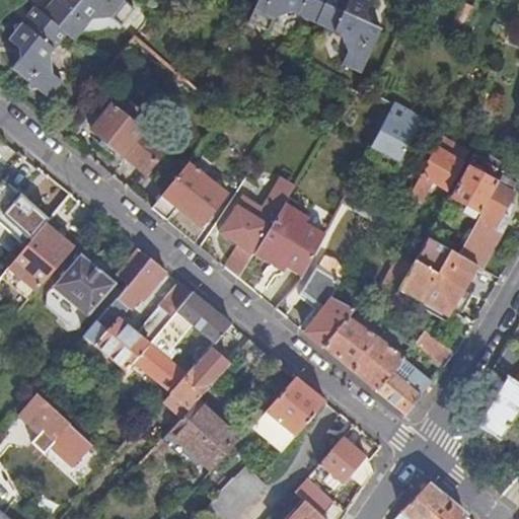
[(36,5),(35,6),(76,39),(77,40),(92,20),(110,17),(122,25),(134,9),(123,0),(54,0),(45,11),(36,5)]
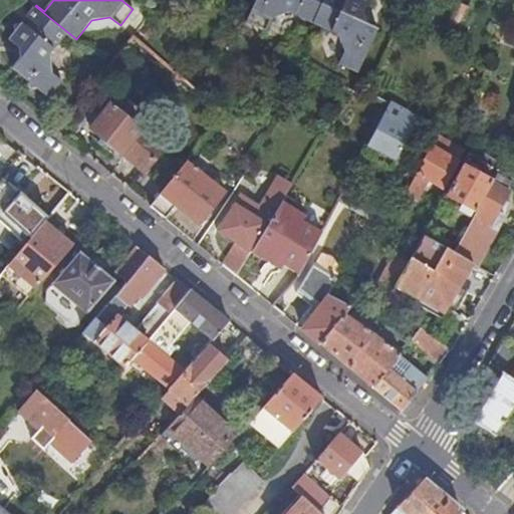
[(256,0),(248,22),(268,31),(273,19),(289,12),(314,22),(323,0),(256,0)]
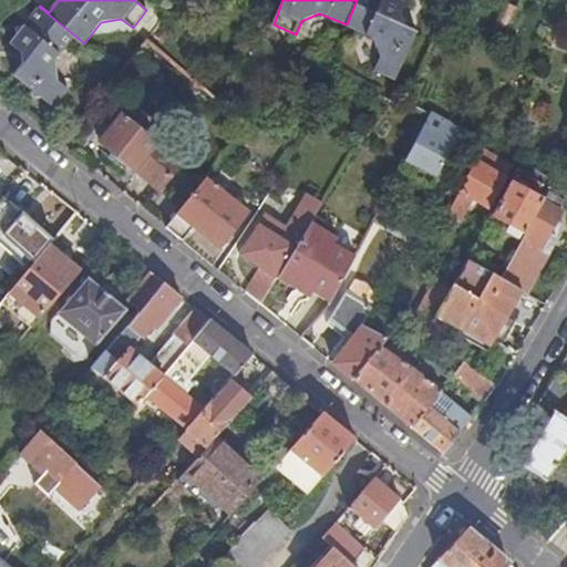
[(401,0),(357,0),(347,24),(372,35),(380,55),(373,69),(394,79),(415,31),(403,26),(400,16),(405,2),(401,0)]
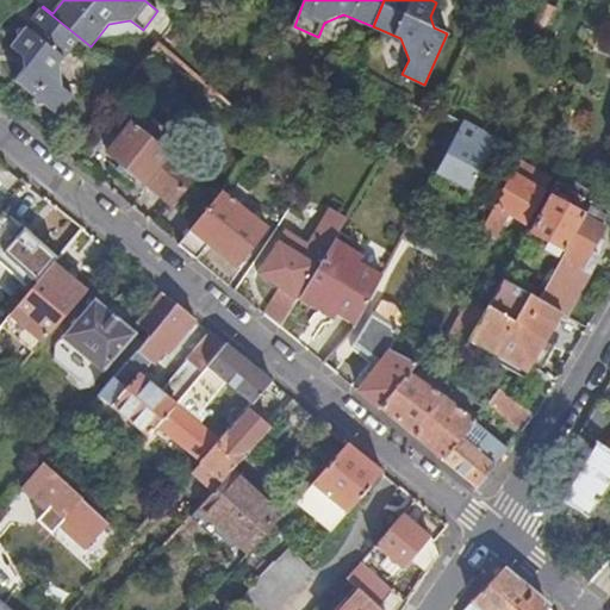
[(17,81),(60,116),(75,97),(63,87),(61,64),(79,42),(88,49),(91,47),(89,45),(42,7),(12,47),(23,56),(25,69),(17,81)]
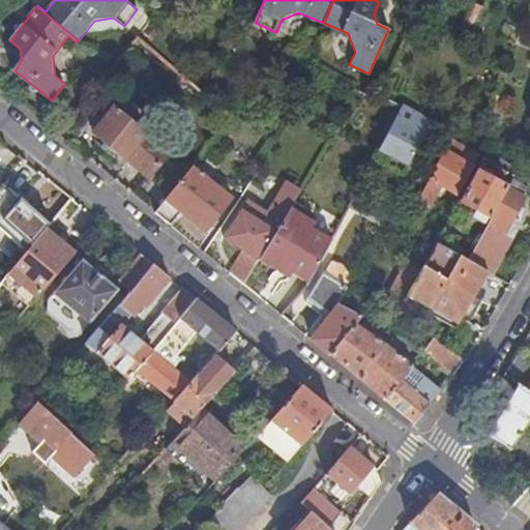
[(94,131),(148,176),(172,149),(154,134),(150,130),(147,134),(115,107),(94,131)]
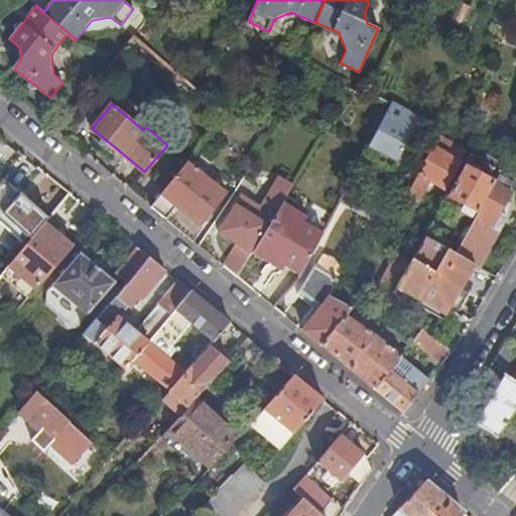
[(413,130),(409,128),(397,122),(402,114),(390,108),(366,154),(394,168),(413,130)]
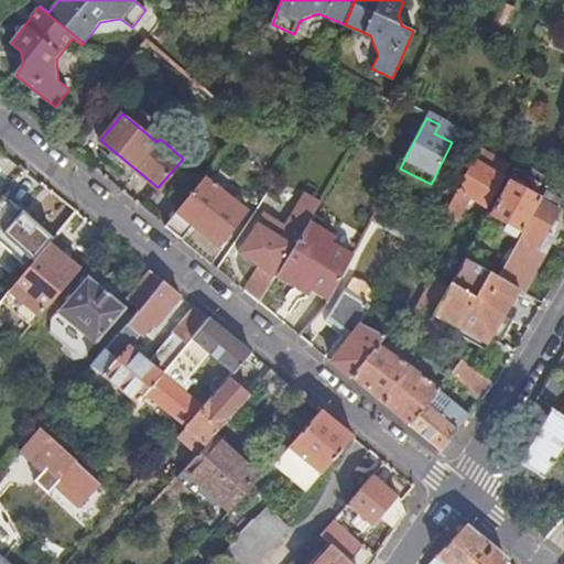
[(452,132),(440,125),(434,133),(447,140),(452,132)]
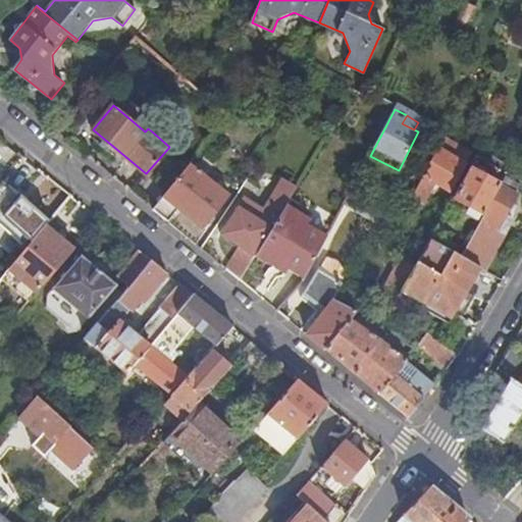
[(463,161),(469,150),(453,141),(445,137),(414,195),(426,201),(436,181),(451,190),(466,163),(463,161)]
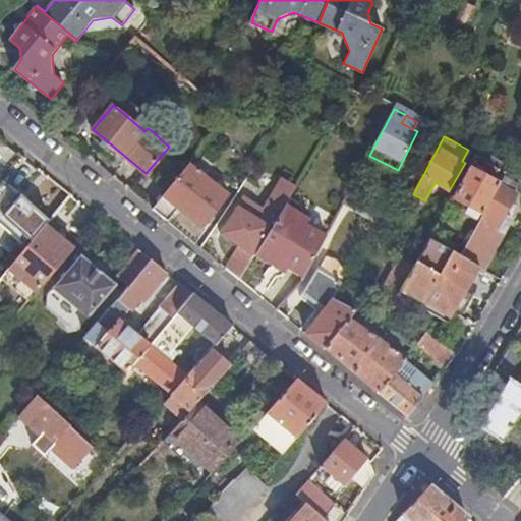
[(229,195),(190,165),(154,209),(166,220),(177,206),(181,209),(170,222),(196,244),(208,229),(205,227),(229,195)]
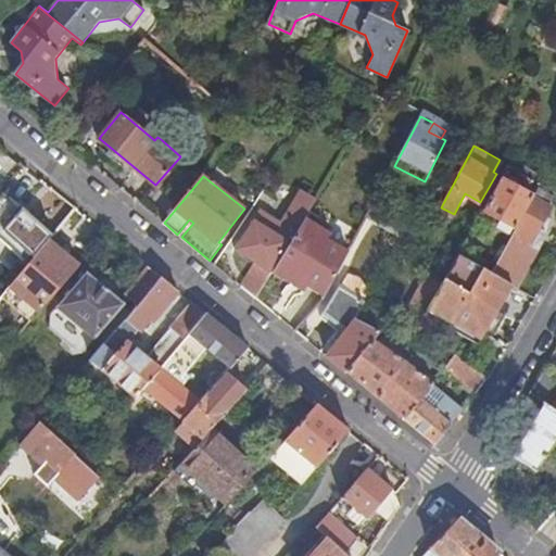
[(532,194),(513,184),(507,180),(501,177),(482,210),(515,227),(532,194)]
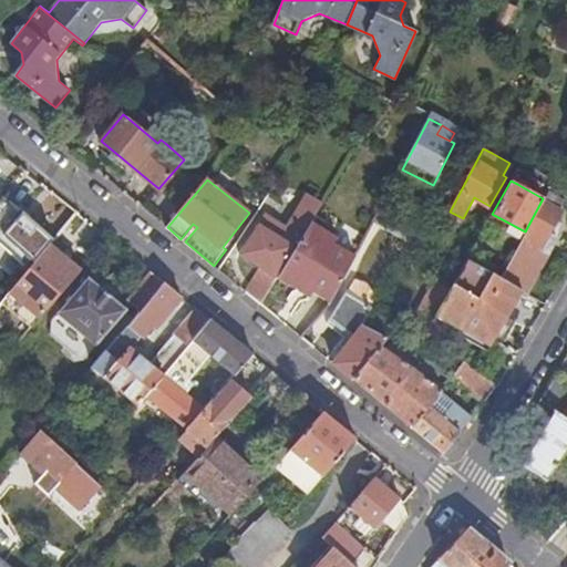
[(309,228),(326,198),(311,189),(288,226),(267,214),(240,255),(261,268),(247,292),(263,306),(278,279),(279,277),(277,276),(301,235),(303,236),(309,228)]
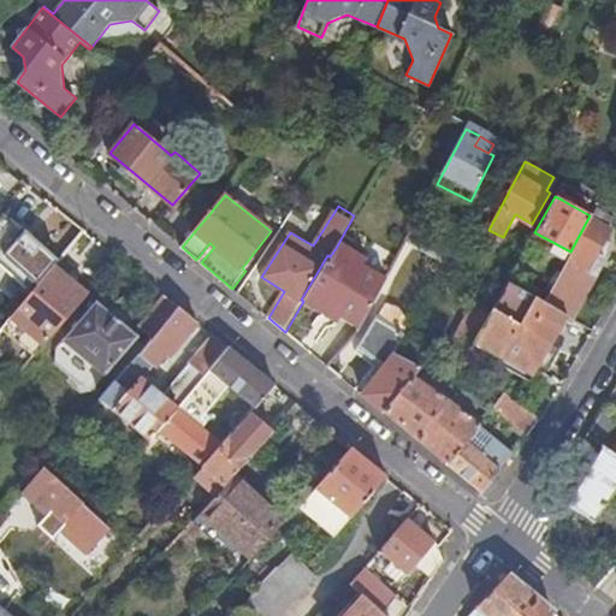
[(33,249),(54,266),(84,230),(63,212),(33,249)]
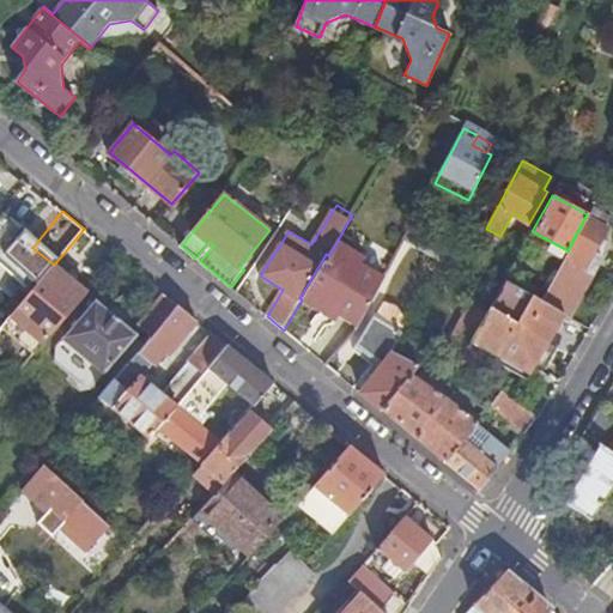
[(565,313),(570,316),(604,258),(594,252),(608,226),(588,214),(587,214),(568,250),(569,252),(542,301),(565,313)]
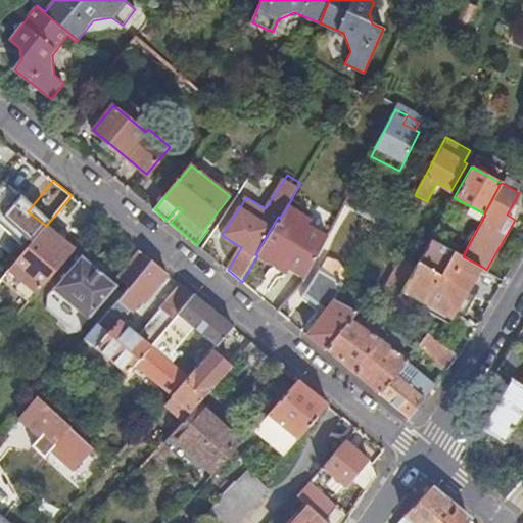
[(288,269),(289,270),(305,279),(325,242),(306,230),(308,225),(285,210),(280,218),(257,255),(256,257),(272,267),(282,265),(286,265),(288,269)]
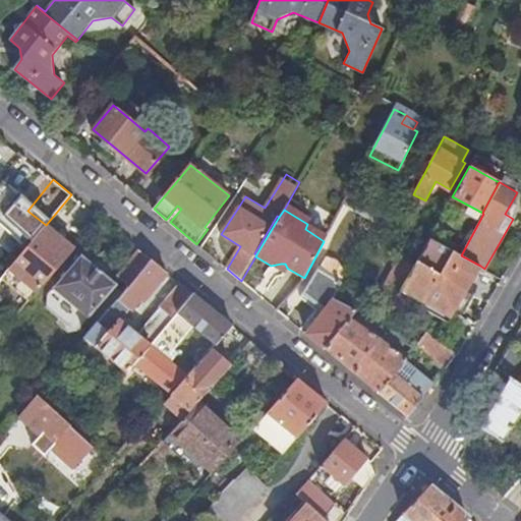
[(73,247),(46,225),(10,268),(11,269),(37,290),(73,247)]
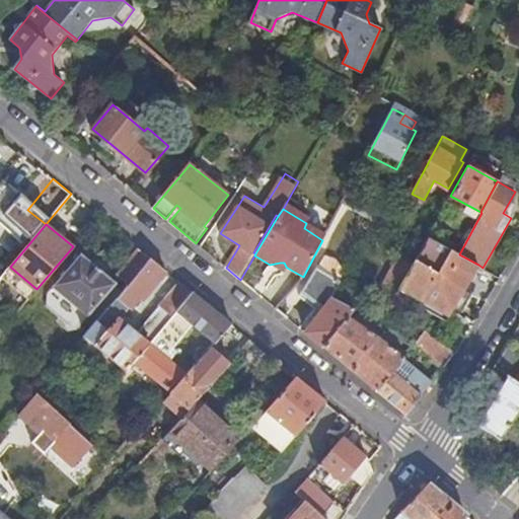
[(459,254),(429,236),(415,262),(399,288),(449,315),(478,265),(459,254)]
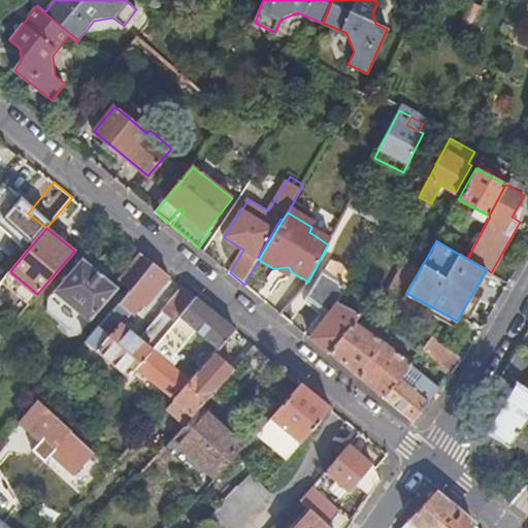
[(122,275),(133,285),(153,262),(140,252),(122,275)]
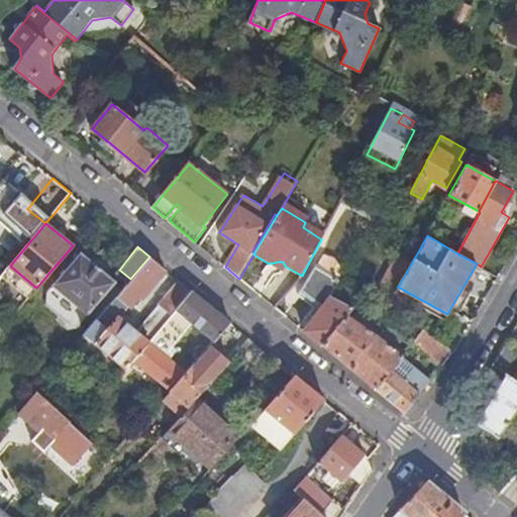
[(81,252),(54,284),(89,313),(115,282),(81,252)]
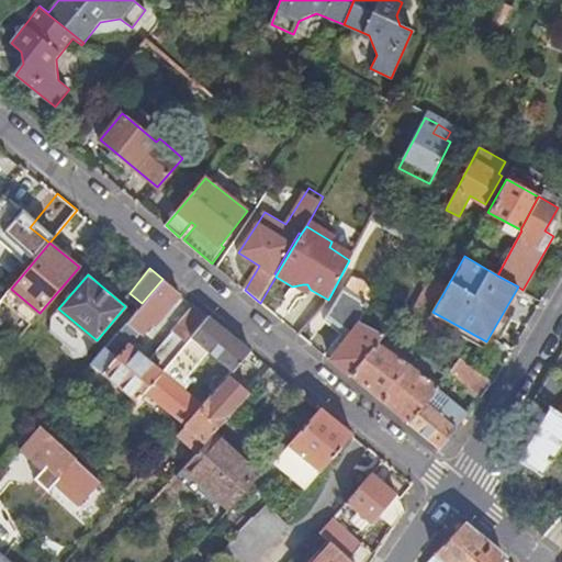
[(403,330),(418,338),(433,312),(449,283),(435,276),(403,330)]
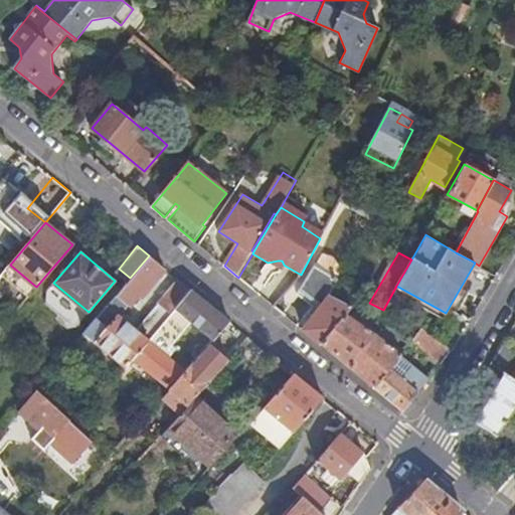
[(324,254),(317,267),(342,281),(347,270),(342,267),(335,260),(324,254)]
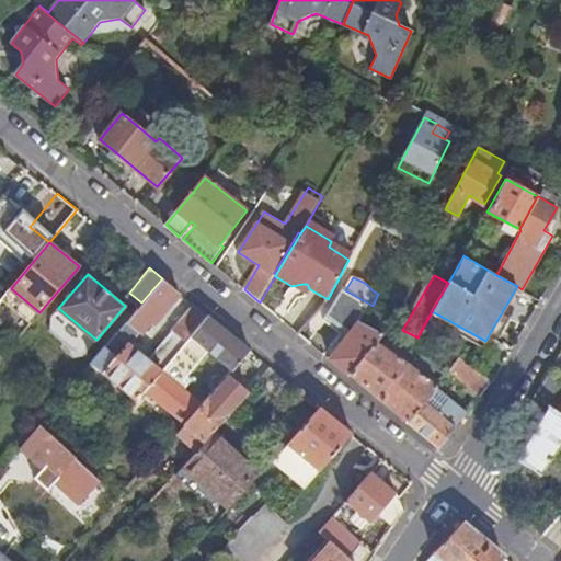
[(126,322),(133,328),(141,333),(149,323),(152,325),(180,293),(162,278),(141,302),(126,322)]
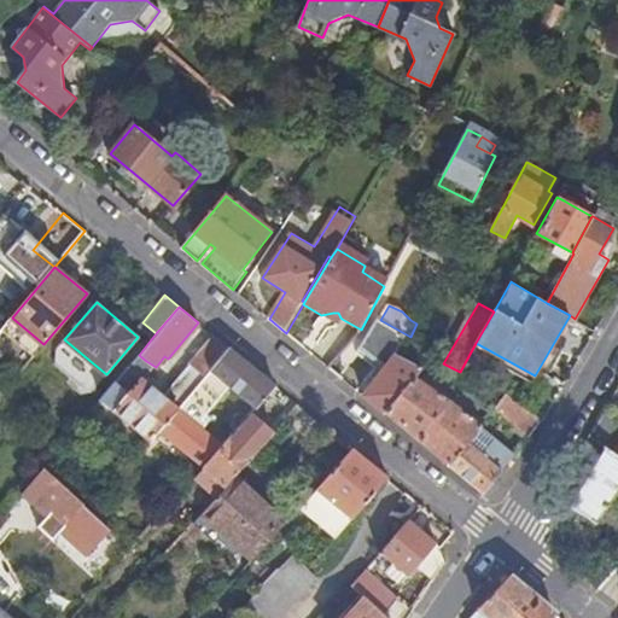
[(410,337),(380,320),(379,319),(359,351),(384,373),(365,397),(386,414),(414,377),(421,368),(418,366),(400,356),(410,337)]
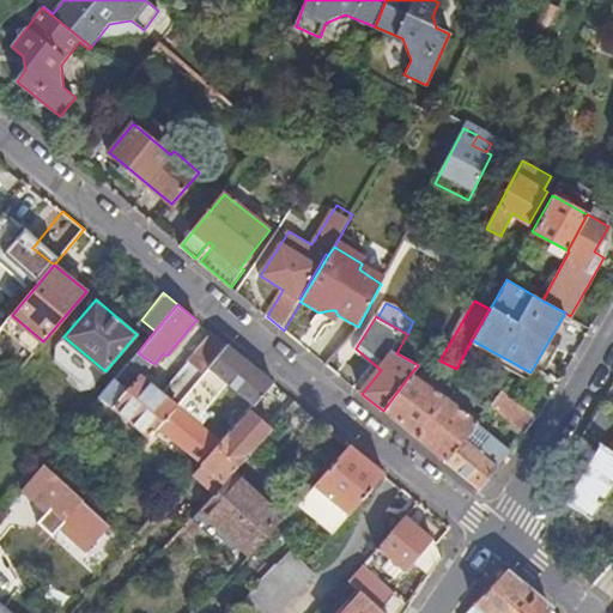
[(140,376),(139,375),(114,405),(113,406),(150,436),(153,432),(228,345),(213,333),(161,393),(140,376)]
